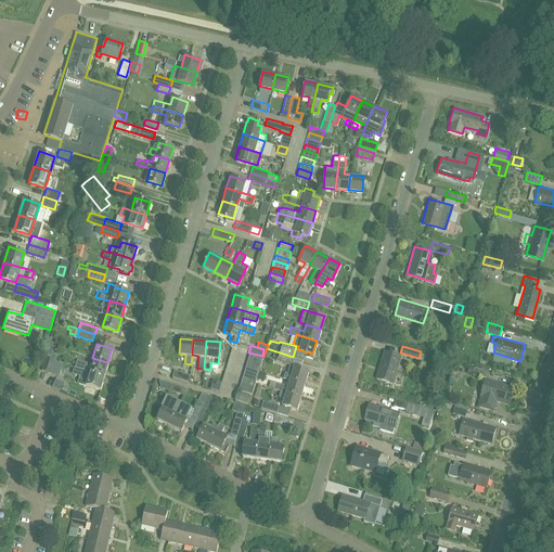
[(375,376),(391,382),(400,355),(384,349),(375,376)]
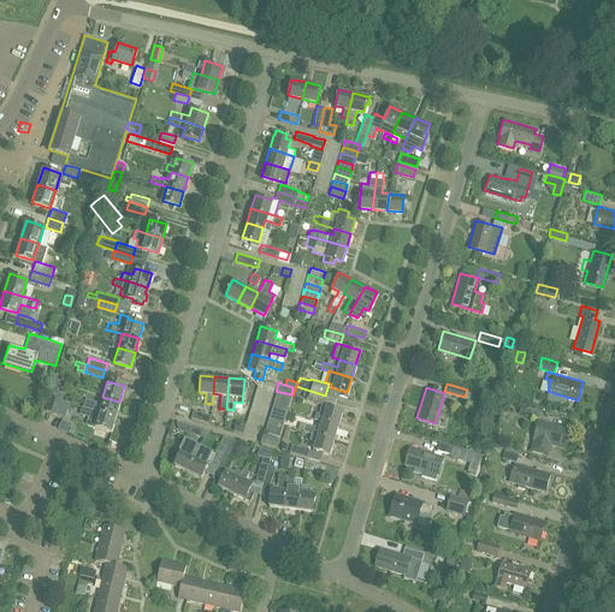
[(325,396),(307,390),(305,397),(323,403),(325,396)]
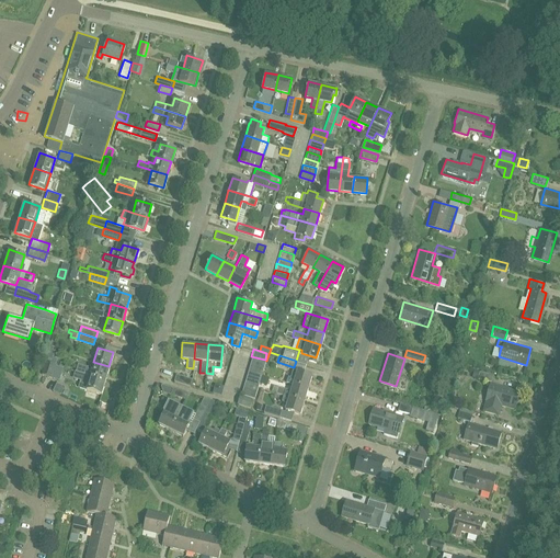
[(251,356),(250,363),(263,366),(265,360),(251,356)]
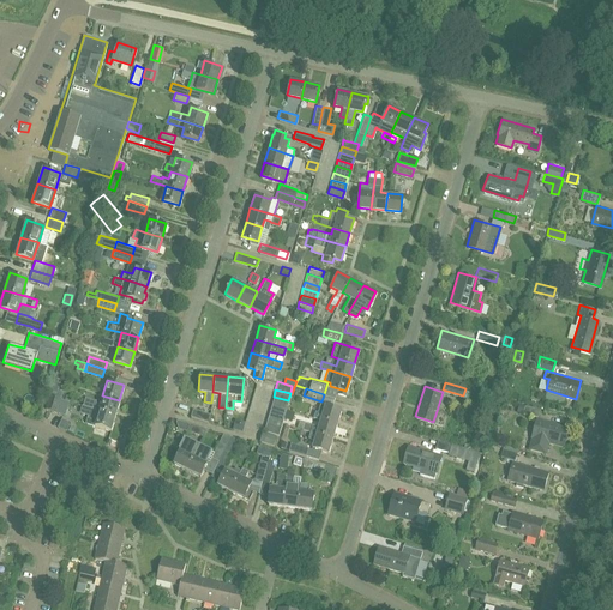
[(44,408),(56,411),(61,398),(48,394),(44,408)]
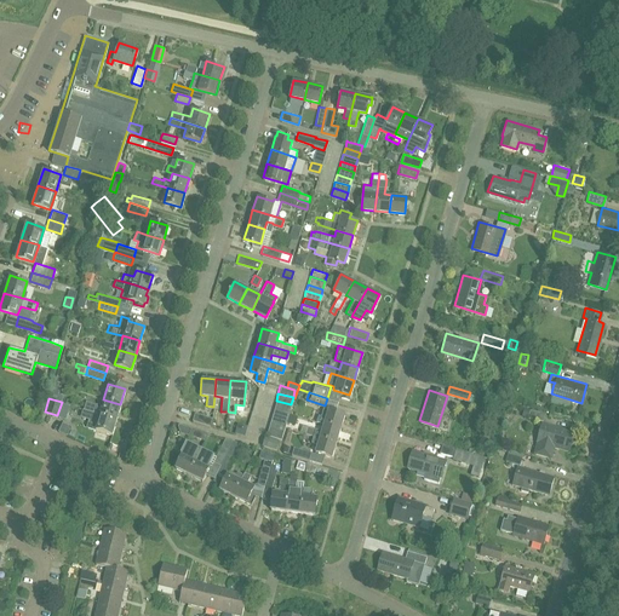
[(99,413),(116,418),(120,404),(103,399),(99,413)]
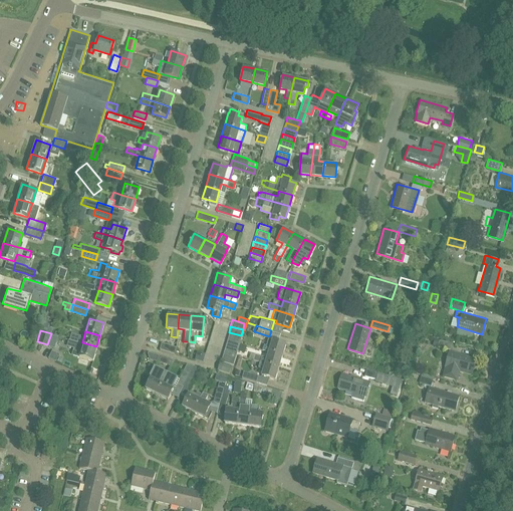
[(229,332),(227,337),(239,341),(241,335),(229,332)]
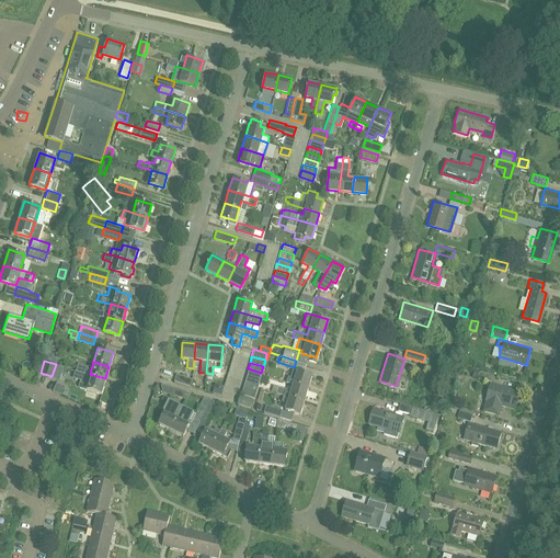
[(246,375),(260,378),(261,374),(261,373),(248,368),(246,375)]
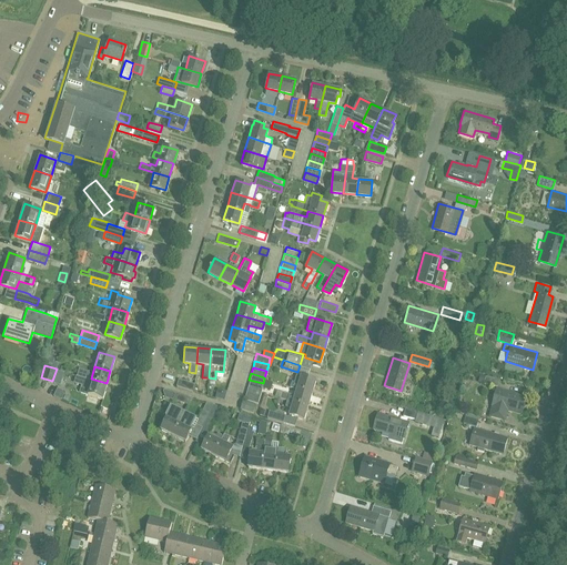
[(296,387),(311,392),(315,379),(295,373),(293,380),(291,380),(289,385),(296,387)]
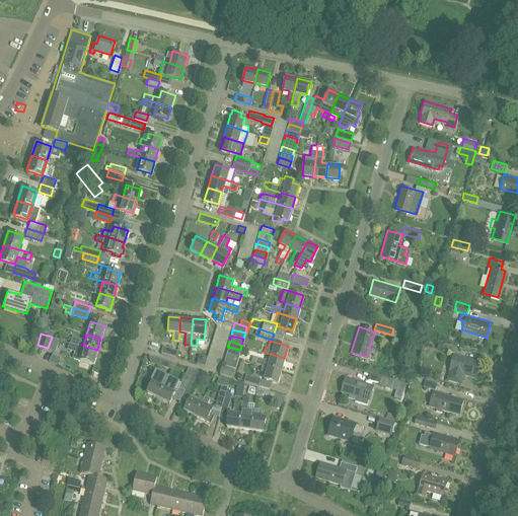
[(441,348),(453,352),(455,346),(438,341),(436,347),(441,348)]
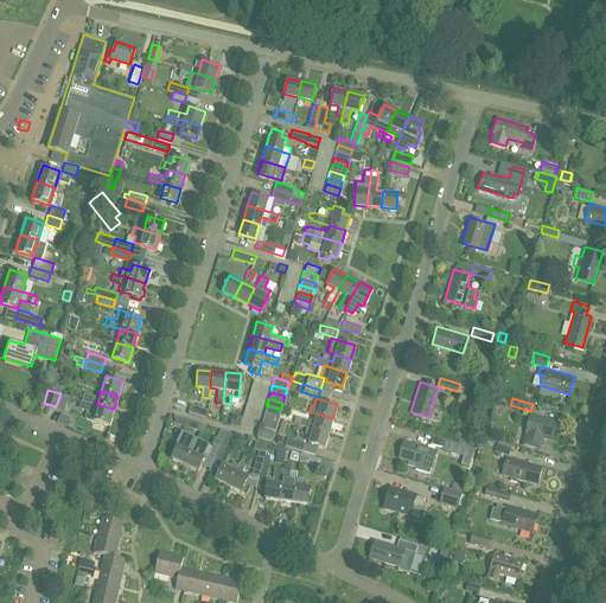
[(187,410),(205,416),(208,408),(190,403),(187,410)]
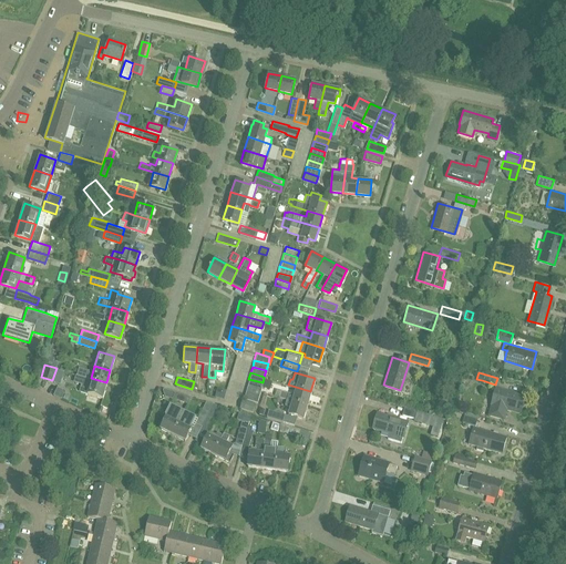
[(86,391),(102,397),(106,382),(91,378),(86,391)]
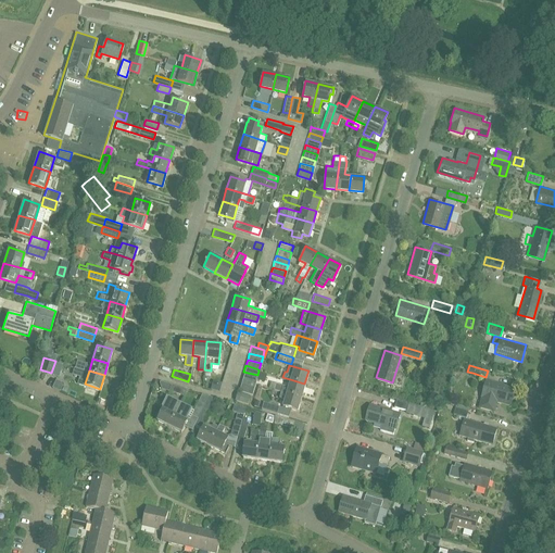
[(259,371),(257,375),(256,377),(263,379),(265,372),(259,371)]
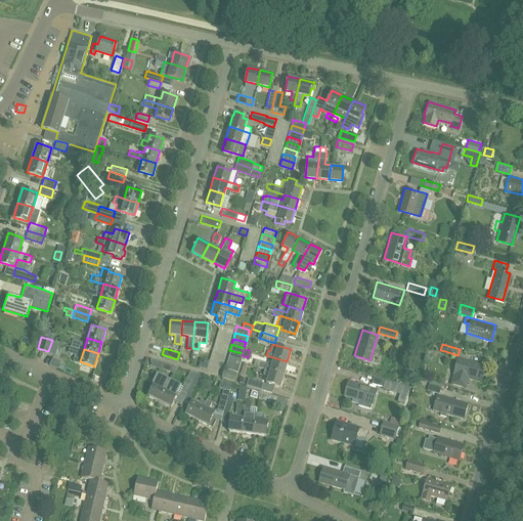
[(228,355),(241,359),(242,355),(243,353),(229,350),(228,355)]
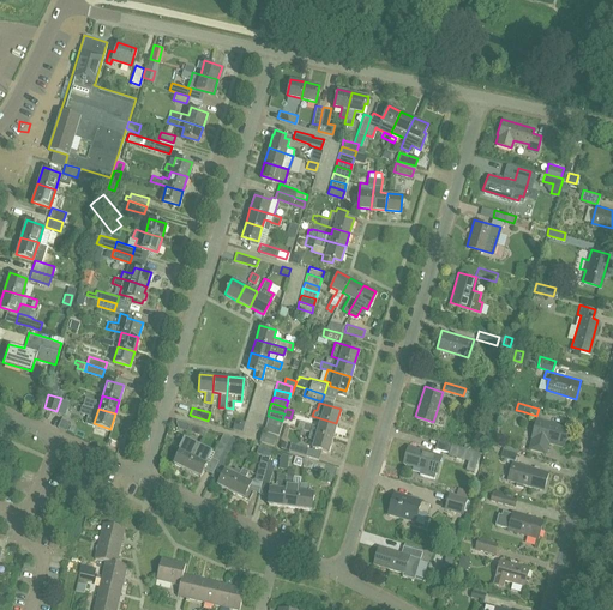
[(265,423),(280,427),(282,421),(268,416),(265,423)]
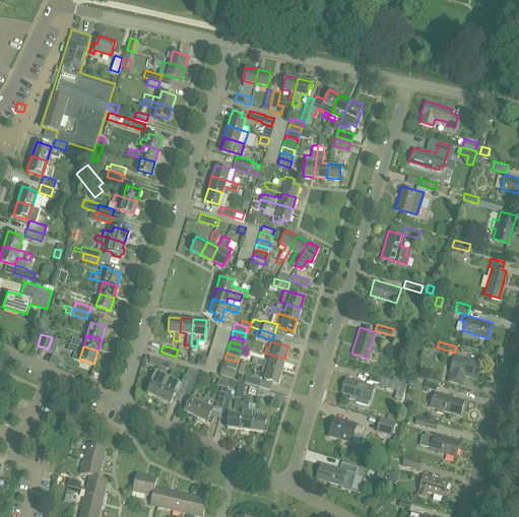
[(450,369),(476,377),(481,362),(454,353),(450,369)]
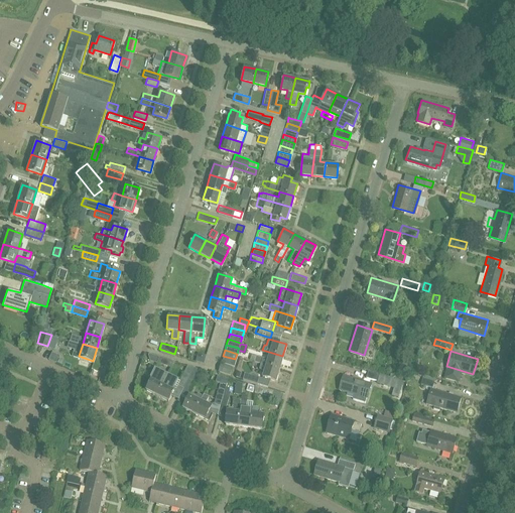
[(253,360),(260,362),(279,367),(282,356),(269,352),(267,358),(255,354),(254,359),(253,360)]
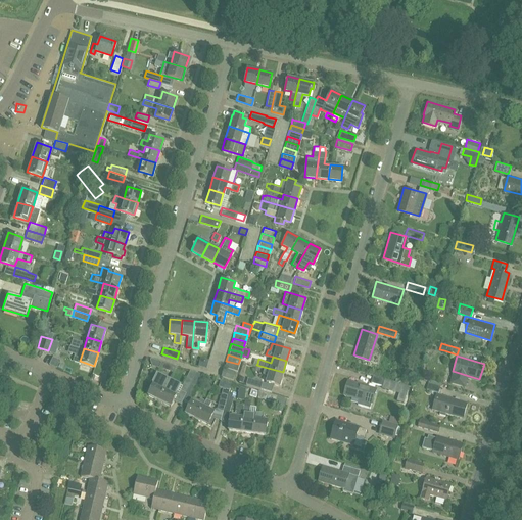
[(157,366),(173,371),(175,364),(159,360),(157,366)]
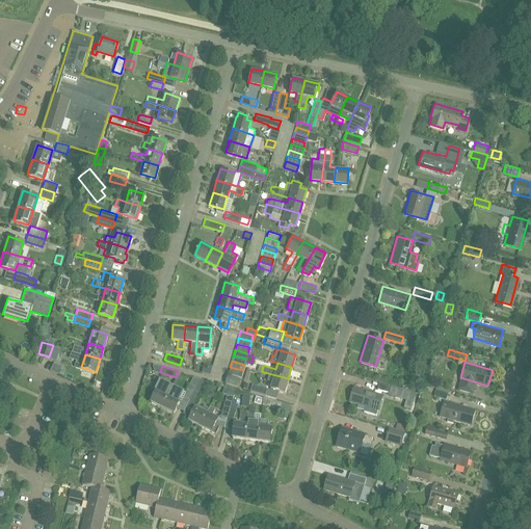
[(228,372),(240,376),(241,376),(242,370),(230,367),(228,372)]
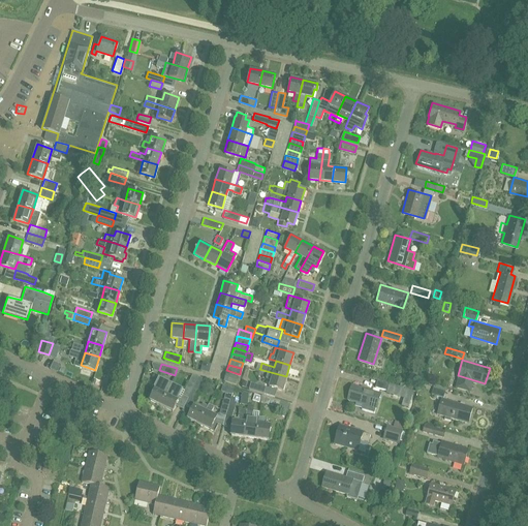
[(269,384),(282,389),(286,376),(267,371),(265,376),(271,378),(269,384)]
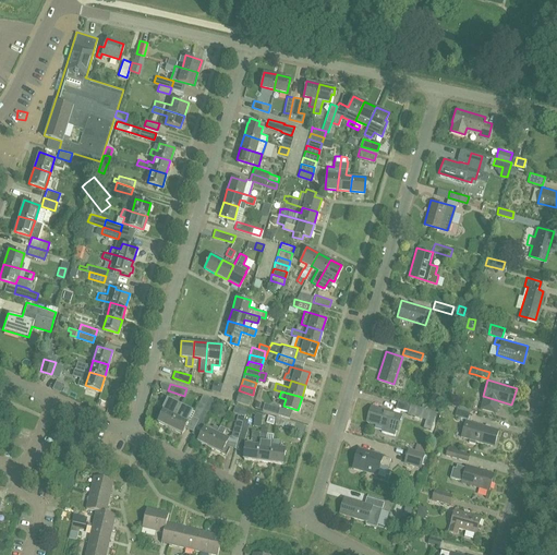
[(237,400),(247,403),(250,396),(238,393),(237,400)]
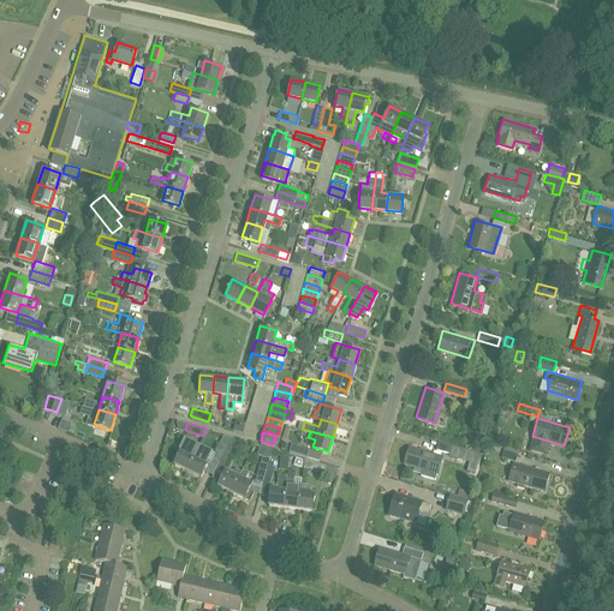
[(178,448),(180,449),(173,463),(186,469),(198,444),(184,437),(178,448)]
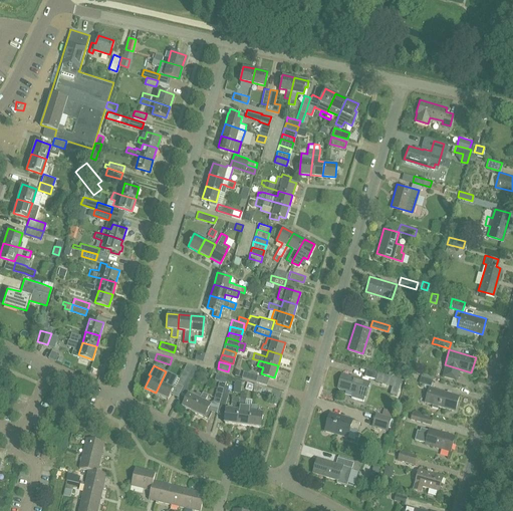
[(176,382),(182,386),(188,371),(183,368),(176,382)]
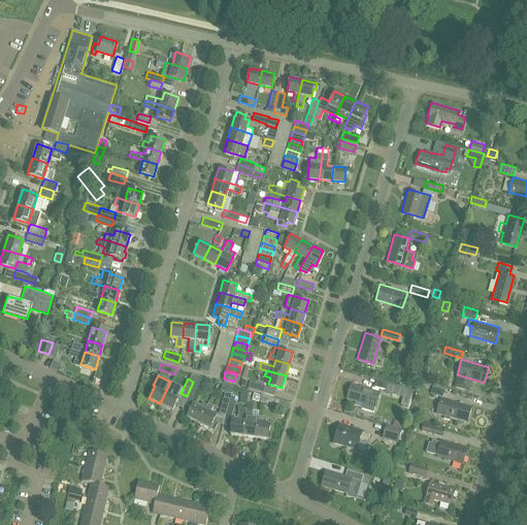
[(189,400),(191,402),(201,381),(196,379),(194,382),(193,382),(187,396),(190,398),(189,400)]
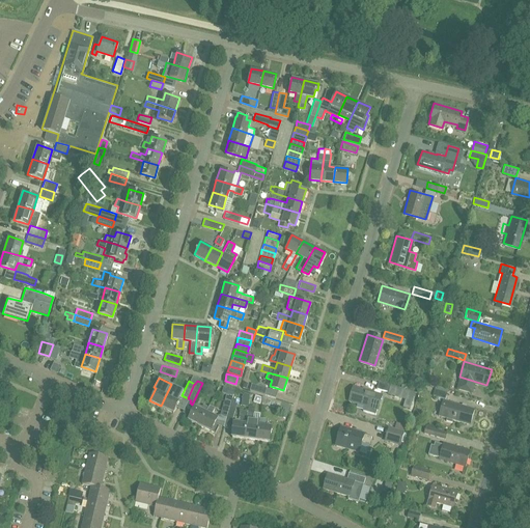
[(378,381),(375,387),(387,390),(388,384),(378,381)]
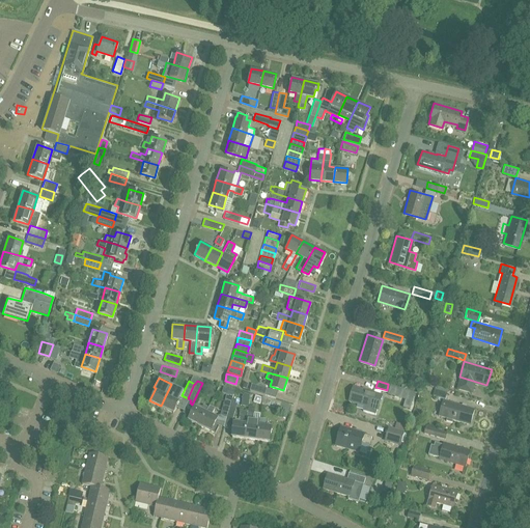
[(249,389),(263,393),(266,387),(251,382),(249,389)]
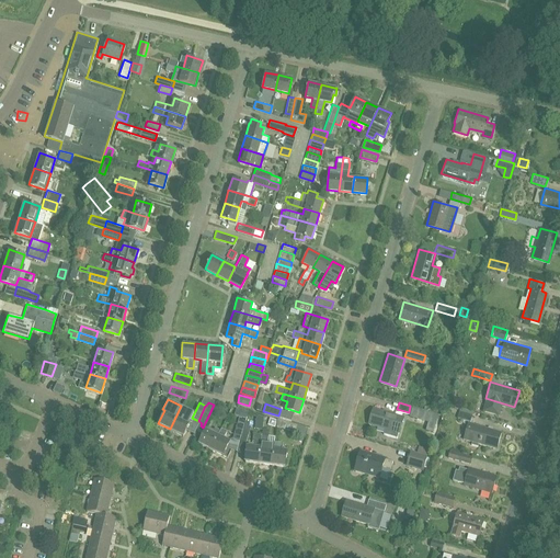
[(170,429),(182,434),(193,412),(181,406),(170,429)]
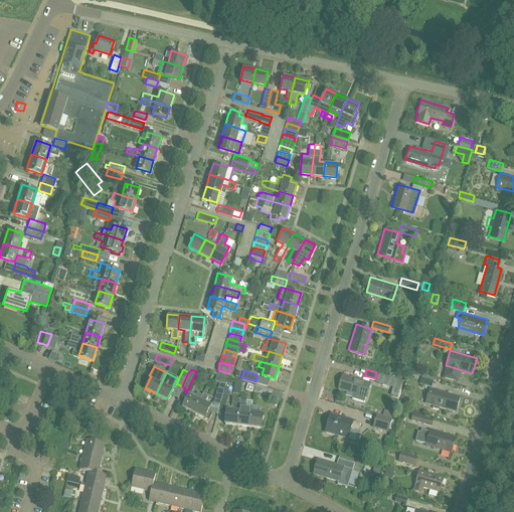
[(383,381),(385,374),(377,372),(376,379),(383,381)]
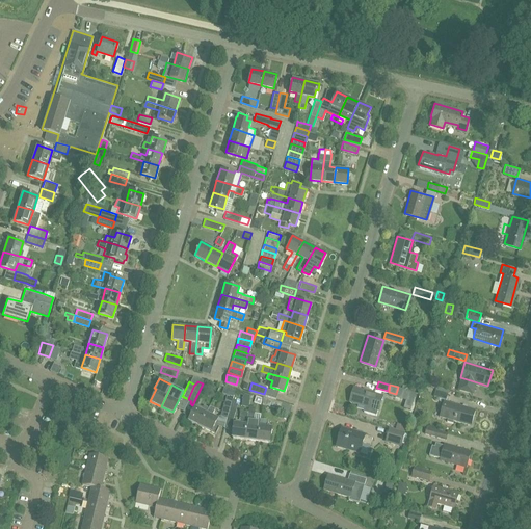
[(224,399),(219,415),(226,416),(230,401),(230,400),(230,399),(231,399),(232,397),(234,388),(228,386),(224,398),(226,398),(224,399)]
